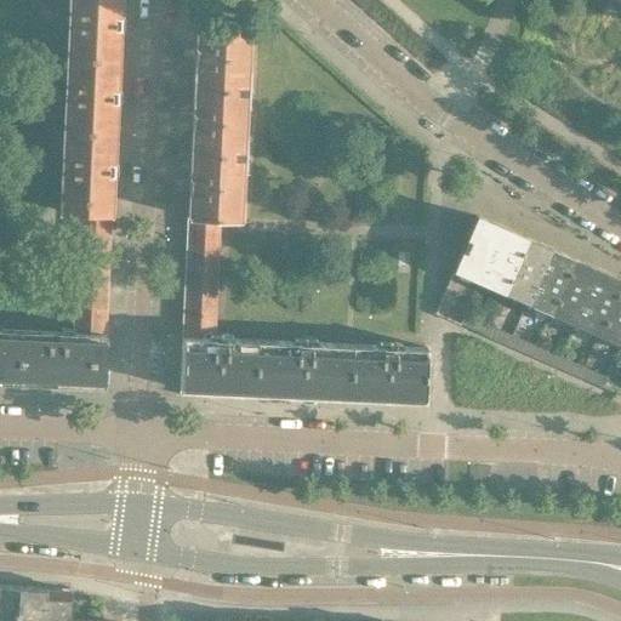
[(115,195),(123,0),(68,0),(60,210),(102,211),(103,194),(115,195)]
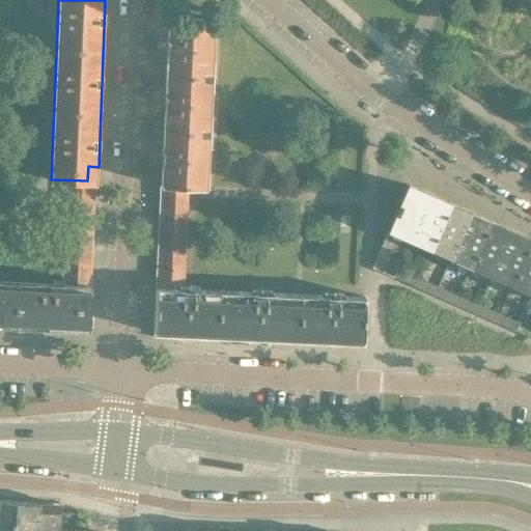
[(167,20),(159,195),(205,197),(213,22),(167,20)]
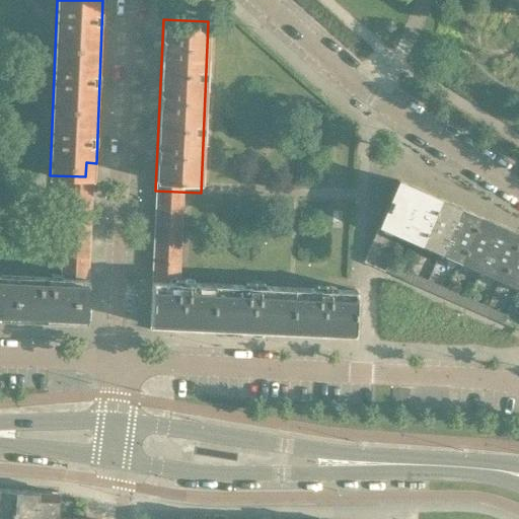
[(417,244),(437,198),(397,180),(363,262),(384,271),(387,263),(398,236),(417,244)]
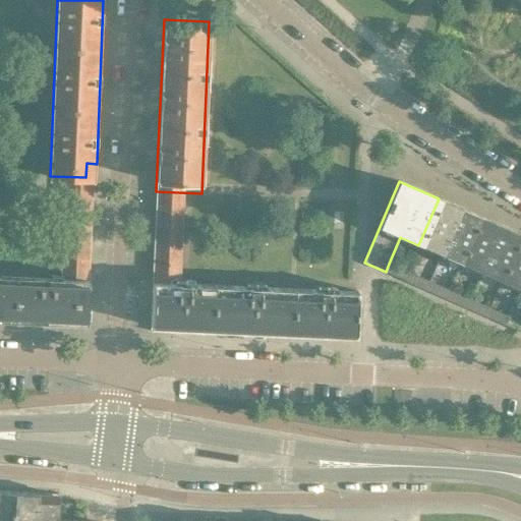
[(156,191),(155,220),(200,222),(201,193),(156,191)]
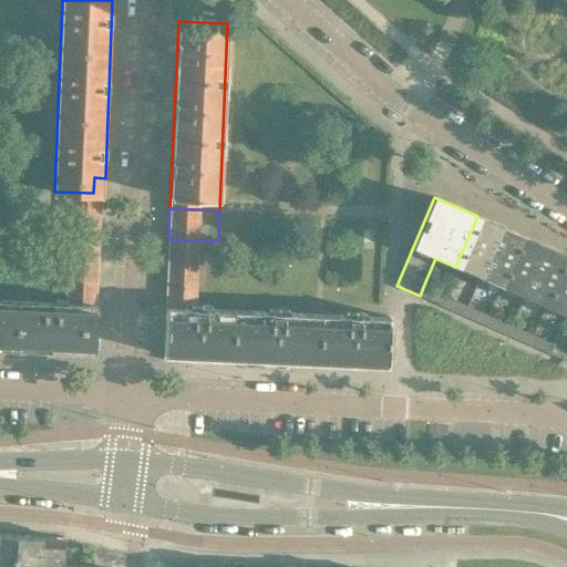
[(322,246),(372,247),(373,218),(325,216),(322,246)]
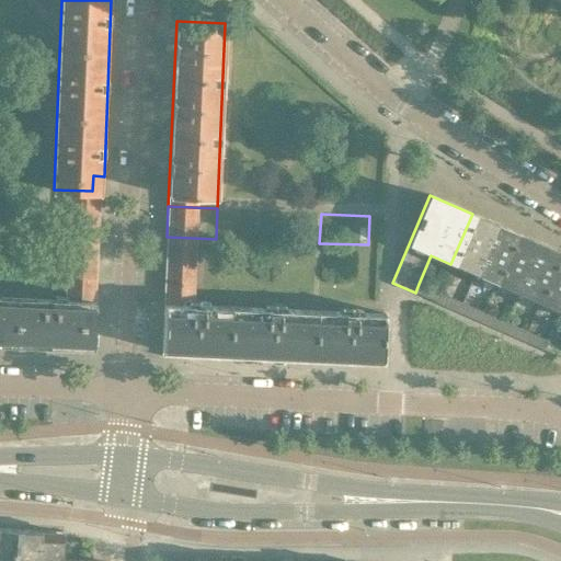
[(495,284),(517,233),(472,214),(450,264),(495,284)]
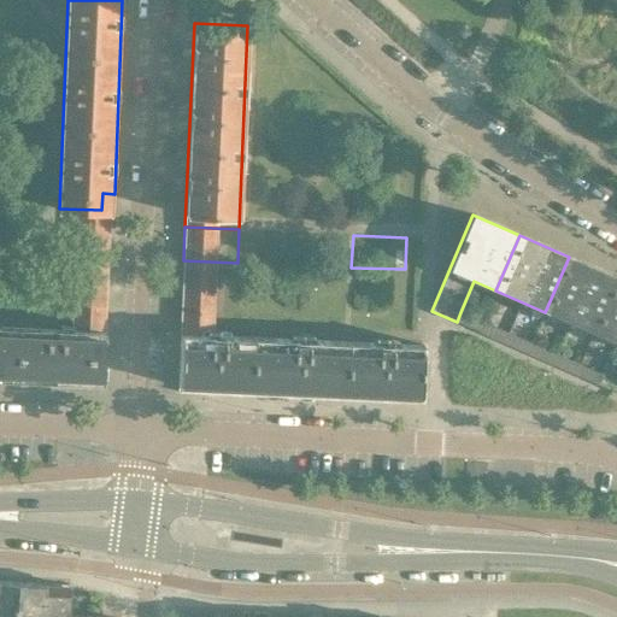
[(592,333),(616,277),(569,257),(545,312),(592,333)]
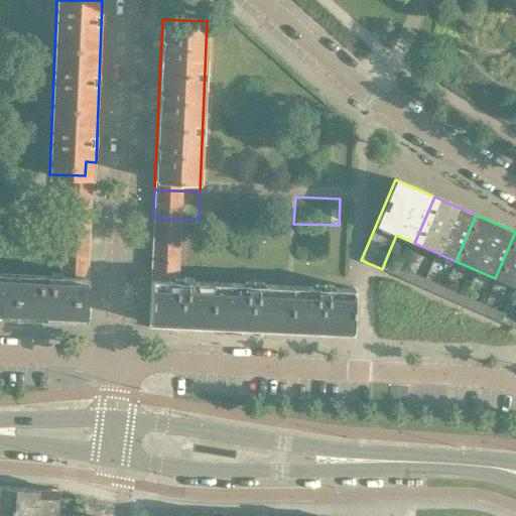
[(153,218),(151,260),(197,262),(199,220),(153,218)]
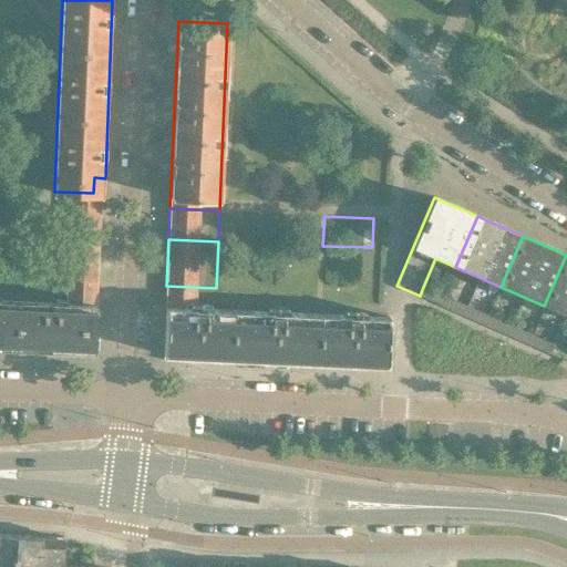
[(371,294),(372,247),(322,246),(321,292),(371,294)]
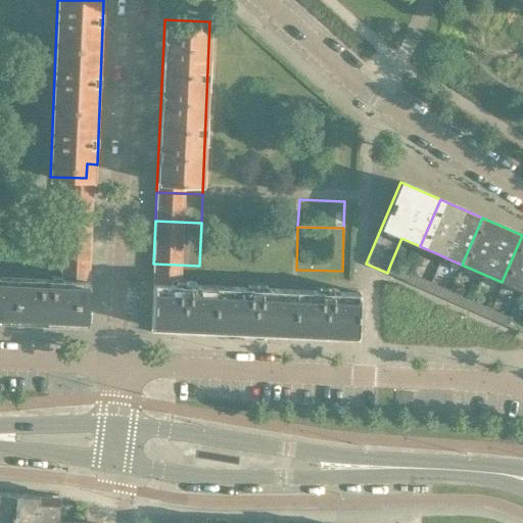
[(522,291),(522,235),(502,282),(522,291)]
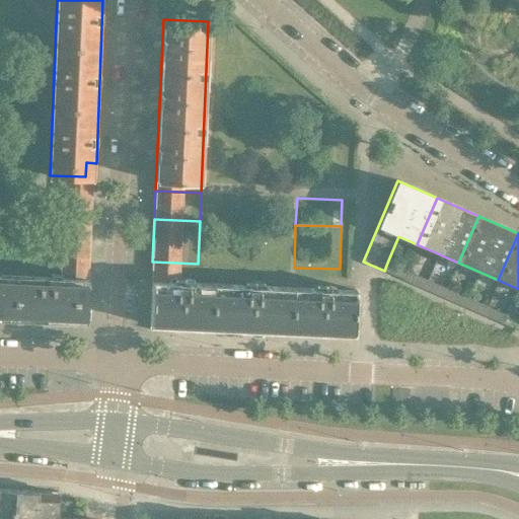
[(401,279),(405,271),(387,263),(384,271),(401,279)]
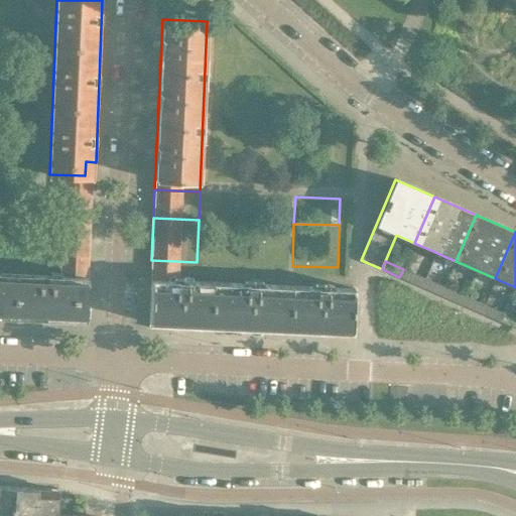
[(424,278),(405,270),(401,278),(421,286),(424,278)]
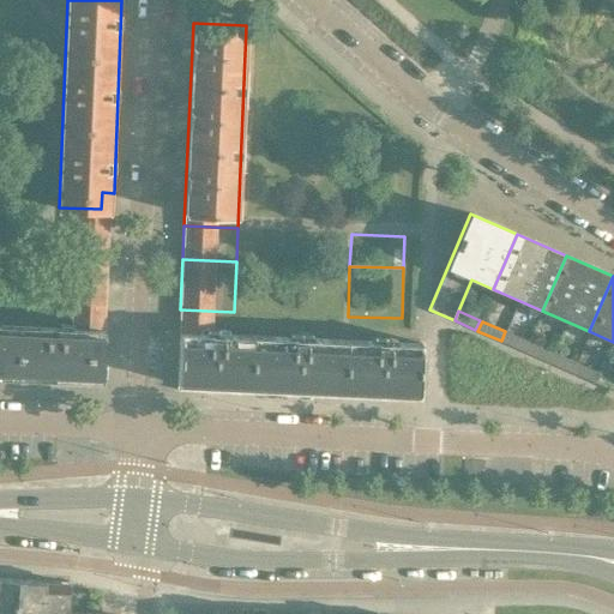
[(0,325),(0,373),(104,378),(107,330),(0,325)]
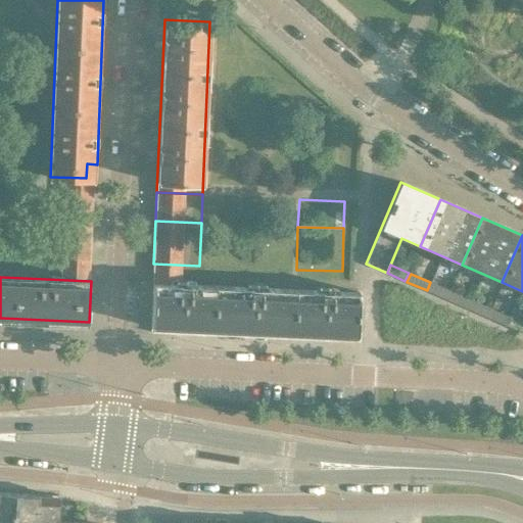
[(341,290),(153,282),(150,332),(339,340),(341,290)]
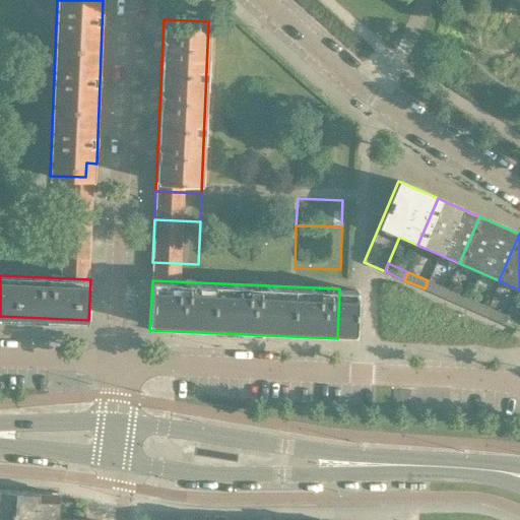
[(448,289),(428,280),(425,288),(445,298),(448,289)]
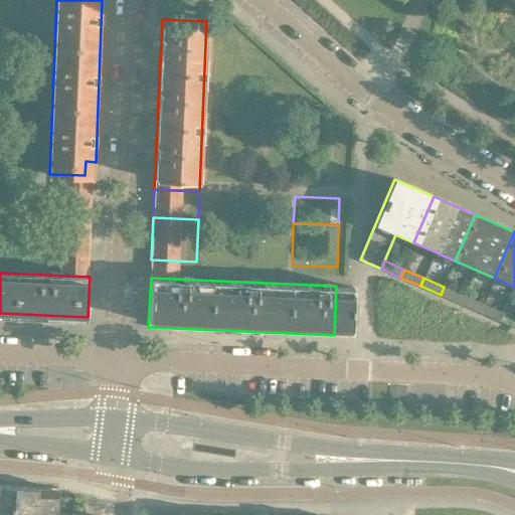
[(463,295),(444,287),(441,295),(459,303),(463,295)]
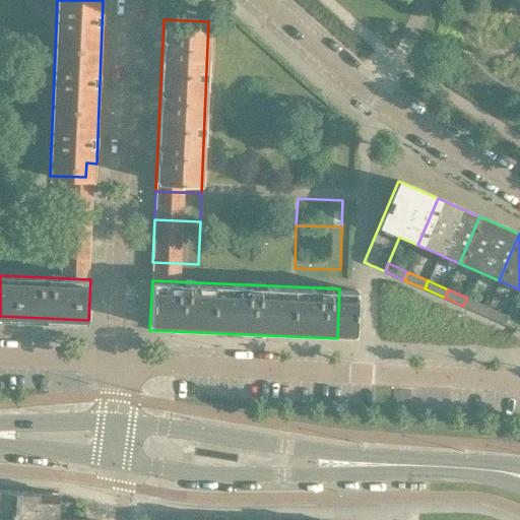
[(488,307),(467,298),(463,306),(483,315),(488,307)]
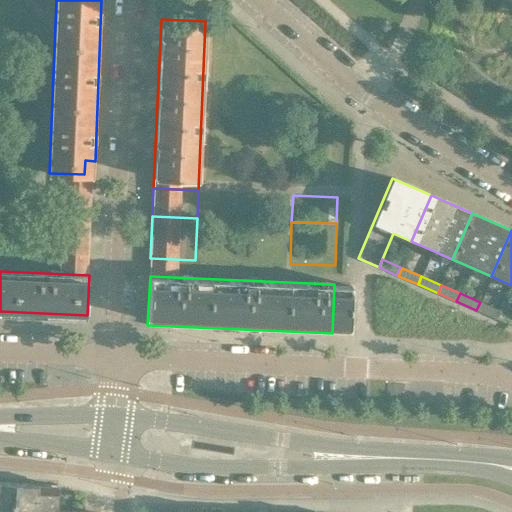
[(498,311),(480,302),(476,310),(495,318),(498,311)]
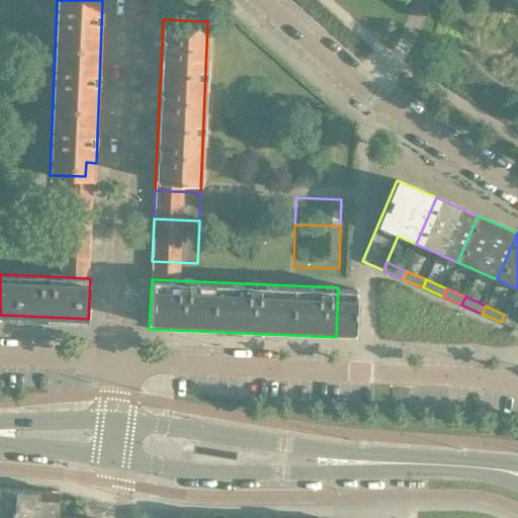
[(517,320),(504,315),(501,322),(517,329),(517,320)]
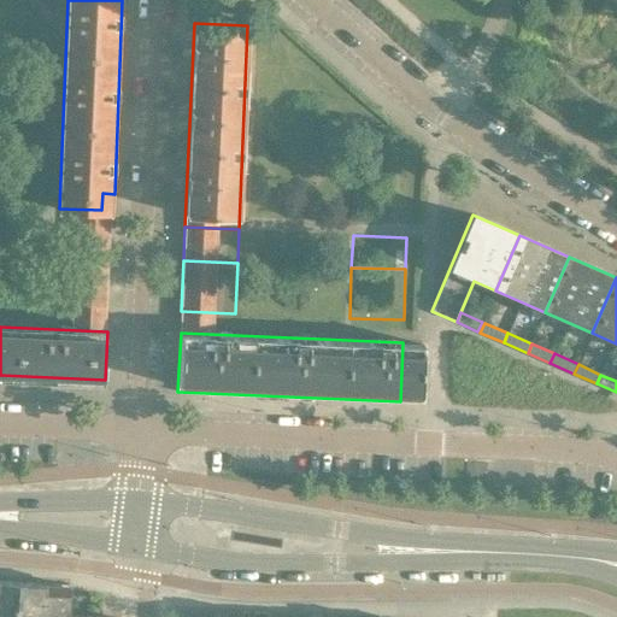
[(0,616),(17,616),(19,582),(0,581),(0,616)]
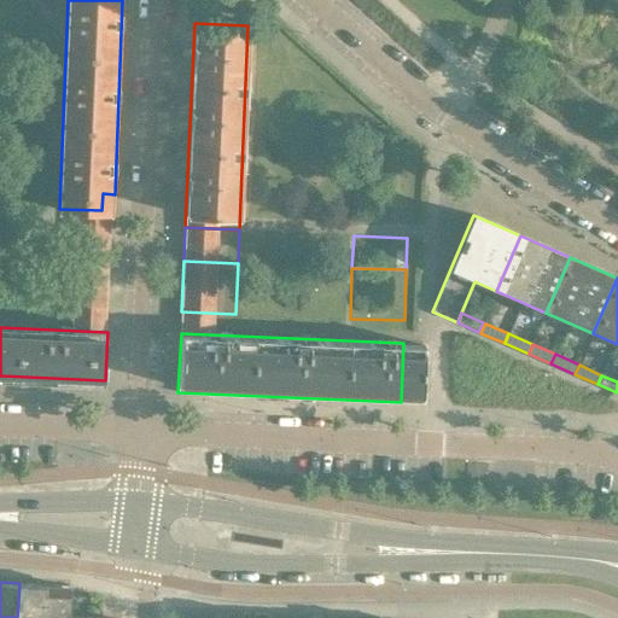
[(68,616),(69,594),(69,586),(19,583),(17,617),(68,617),(68,616)]
